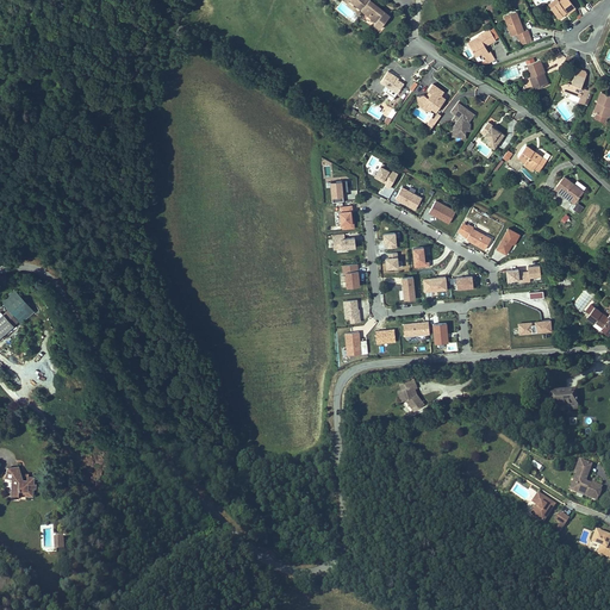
[(350,0),(348,4),(360,12),(361,11),(369,1),(369,0),(350,0)]
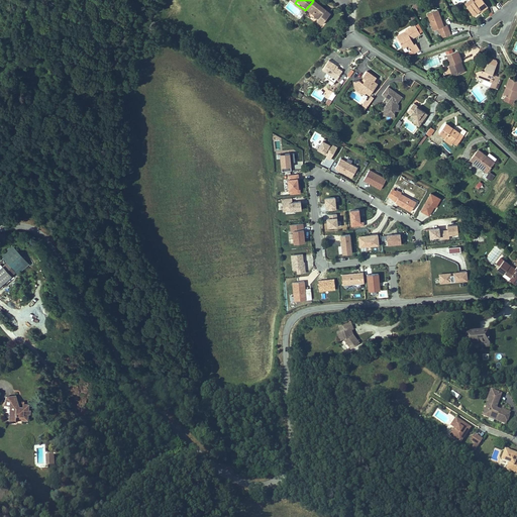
[(463,5),(467,8),(474,3),(472,0),(463,5)]
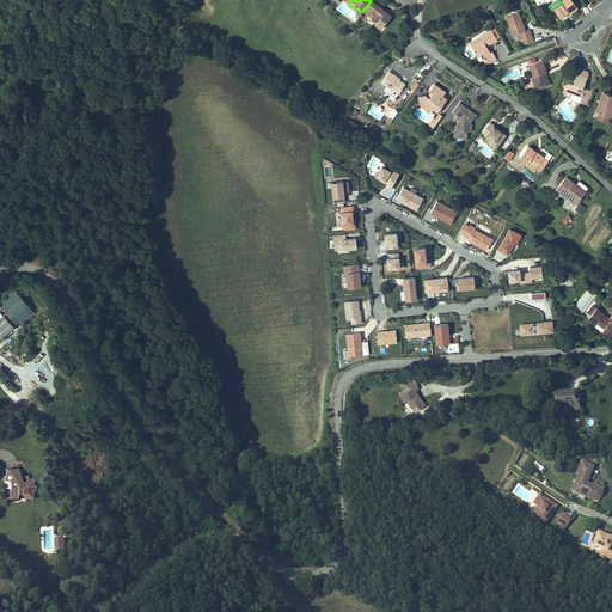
[(577,10),(569,0),(564,0),(561,4),(552,10),(560,20),(564,17),(568,14),(569,16),(577,10)]
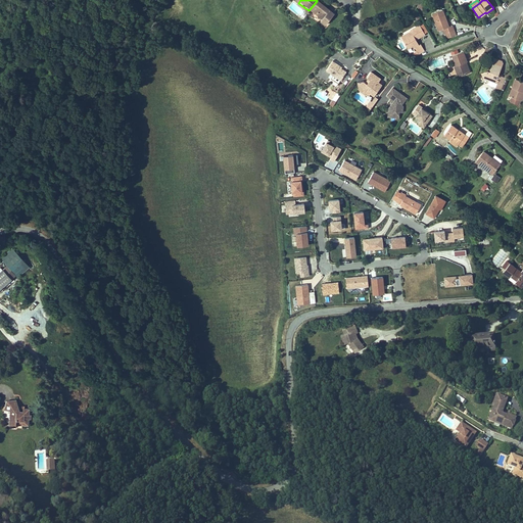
[(329,10),(317,1),(310,9),(322,19),(320,22),(325,27),(332,18),(327,13),(329,10)]
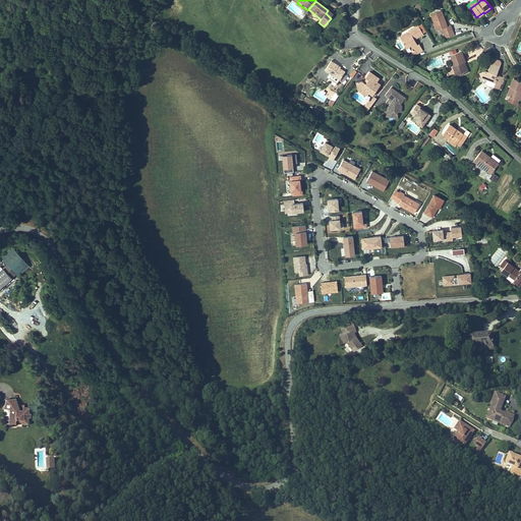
[(442,30),(444,35),(446,40),(454,37),(451,26),(446,29),(444,22),(445,21),(441,11),(430,15),(437,32),(442,30)]
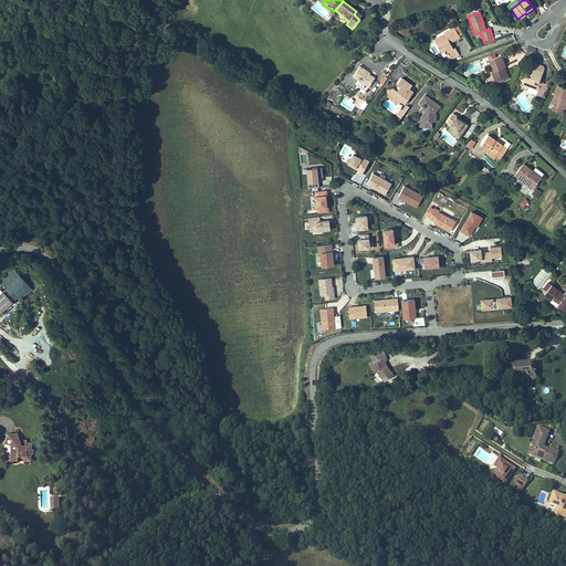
[(461,38),(454,28),(444,33),(446,34),(440,38),(442,41),(437,44),(441,53),(447,51),(451,60),(460,55),(456,49),(453,50),(452,48),(450,46),(450,43),(461,38)]
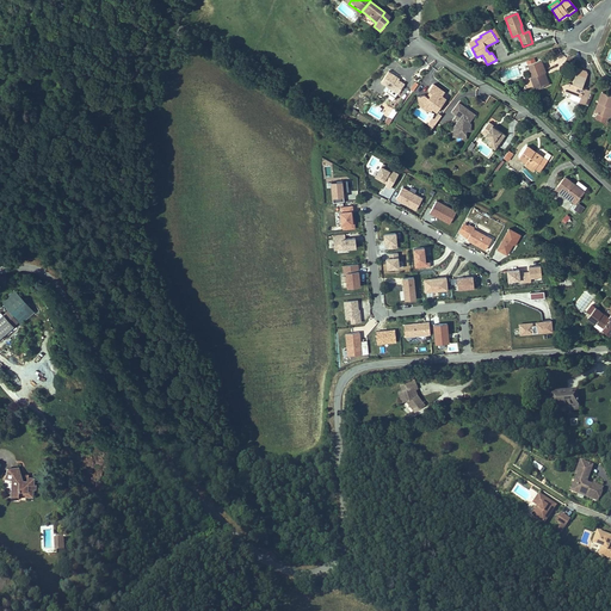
[(481,37),(480,36),(468,42),(471,48),(477,44),(475,41),(481,37)]
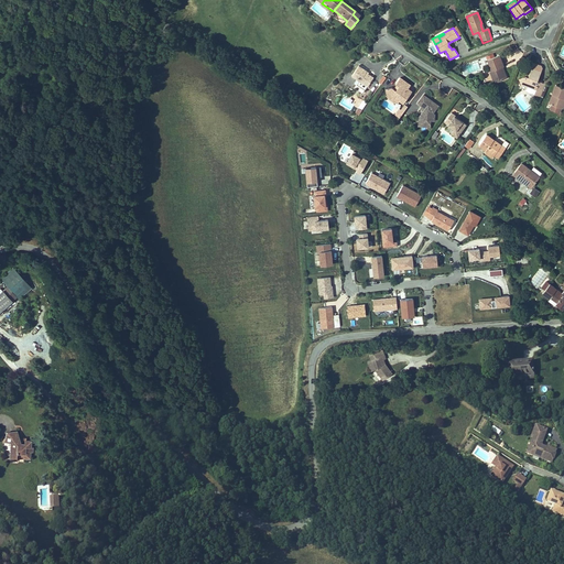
[(495,58),(487,62),(491,74),(489,75),(492,84),(502,80),(499,71),(503,68),(505,68),(501,61),(500,56),(495,58)]
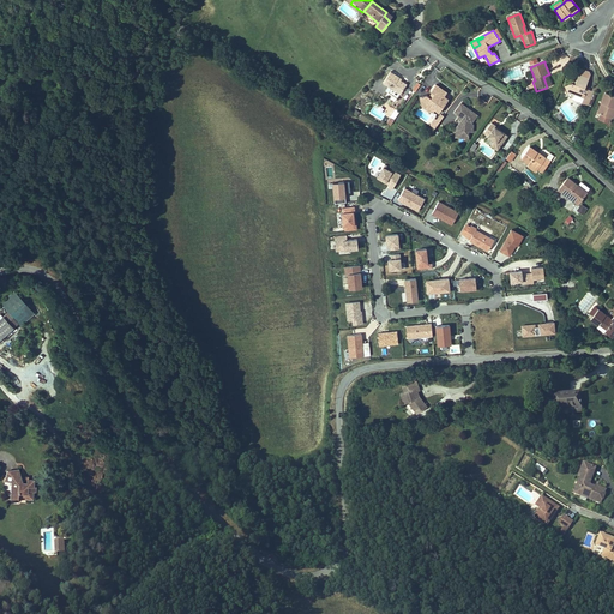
[(590,72),(585,71),(581,68),(575,85),(571,84),(565,86),(567,94),(566,97),(572,100),(573,96),(583,100),(582,104),(590,108),(596,94),(585,90),(590,76),(590,72)]
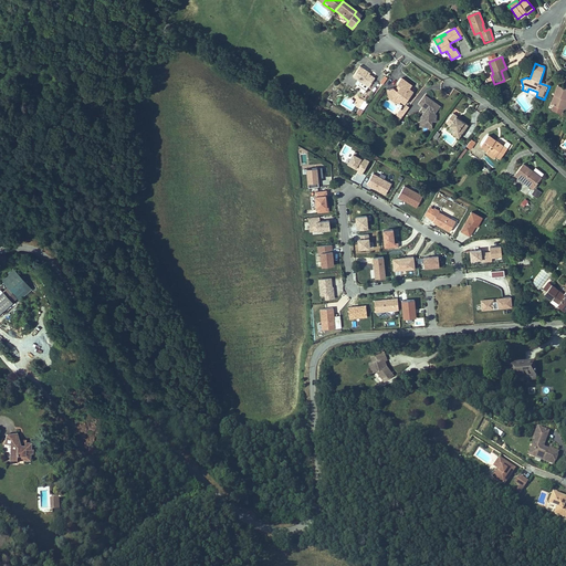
[(367,73),(368,72),(359,67),(353,77),(360,82),(369,87),(375,79),(369,75),(367,74),(367,73)]
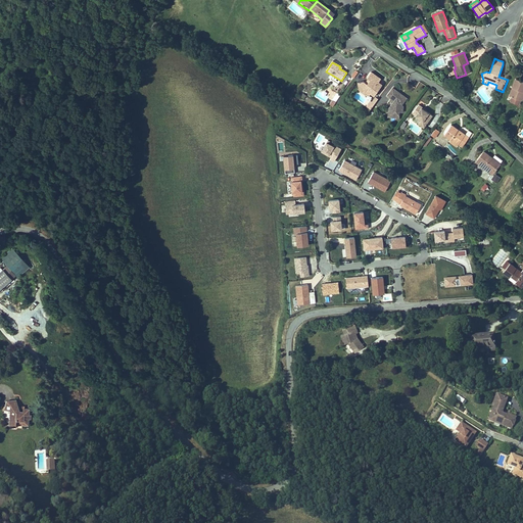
[(358,84),(360,92),(363,91),(368,95),(370,96),(371,95),(374,97),(382,86),(378,84),(380,81),(376,78),(370,74),(366,80),(368,81),(370,82),(367,86),(366,85),(363,83),(358,84)]
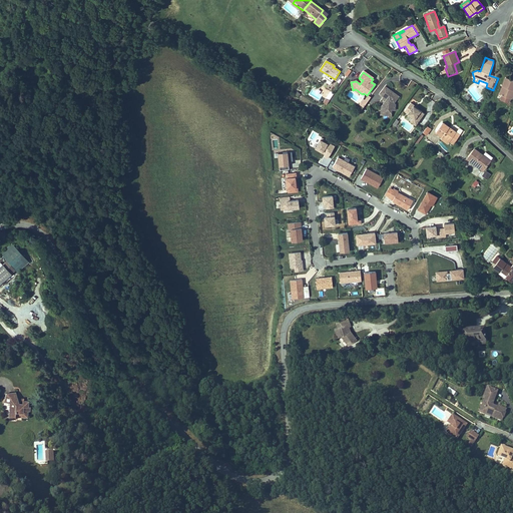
[(332,83),(335,79),(327,74),(324,78),(332,83)]
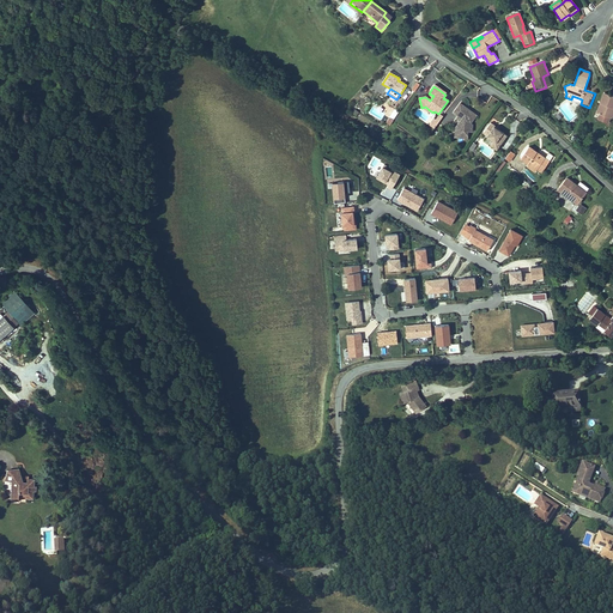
[(612,97),(604,93),(600,104),(602,105),(599,114),(596,121),(607,125),(610,120),(612,120),(612,116),(612,97)]
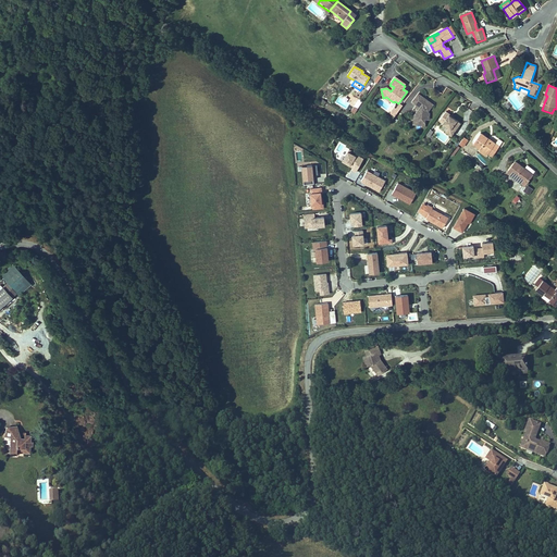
[(346,109),(349,103),(346,101),(347,99),(339,95),(335,101),(346,109)]
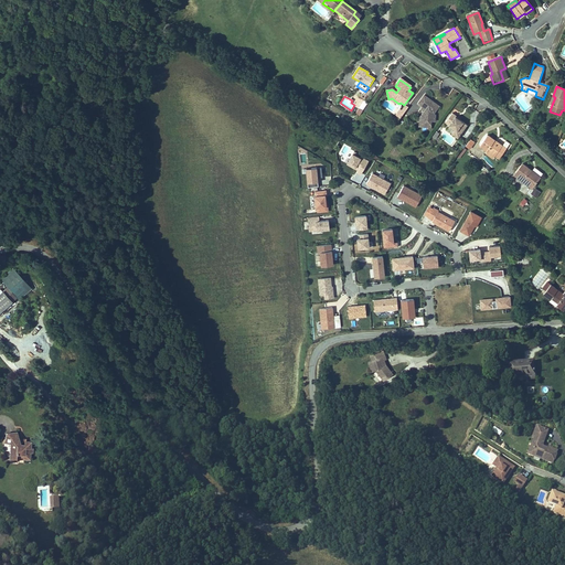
[(420,116),(423,118),(423,128),(432,129),(432,123),(436,123),(436,116),(434,115),(439,107),(435,104),(433,106),(430,104),(433,102),(424,96),(418,104),(423,107),(422,109),(424,112),(420,116)]
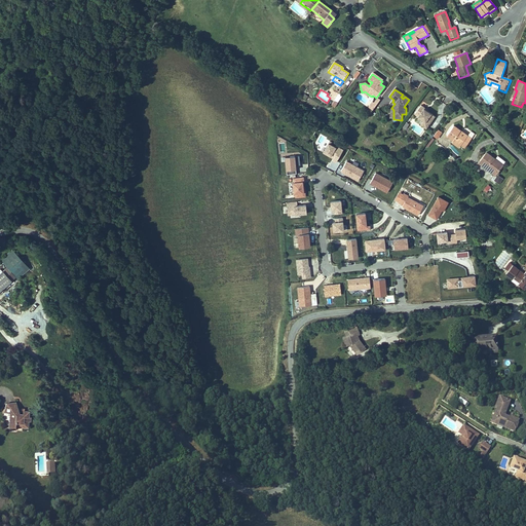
[(428,113),(428,112),(427,111),(426,112),(423,110),(424,109),(420,107),(414,116),(422,122),(428,126),(435,117),(428,113)]
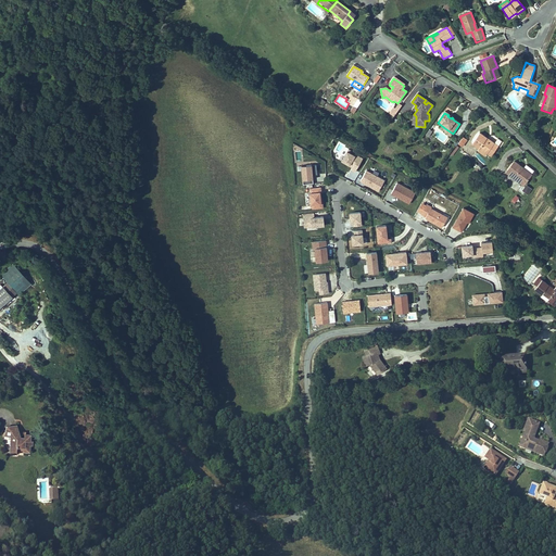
[(488,153),(494,143),(478,133),(471,143),(479,148),(477,151),(484,156),(488,153)]
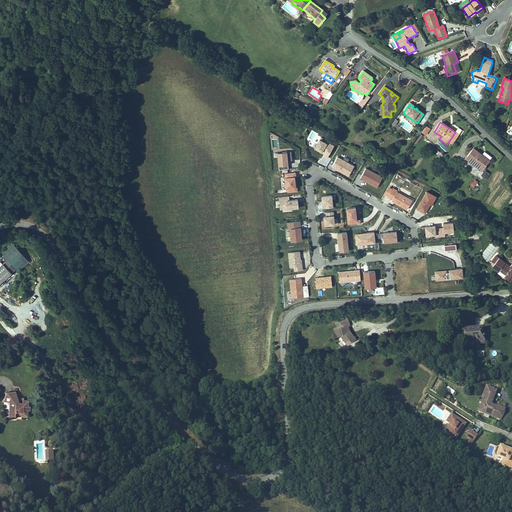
[(459,135),(455,132),(449,141),(453,144),(459,135)]
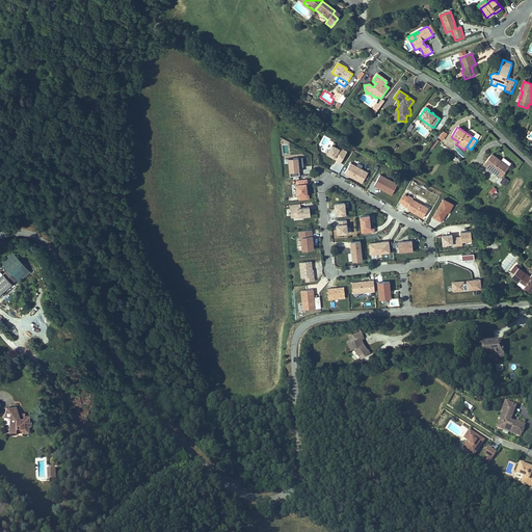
[(331,144),(325,155),(336,161),(335,163),(340,165),(346,153),(331,144)]
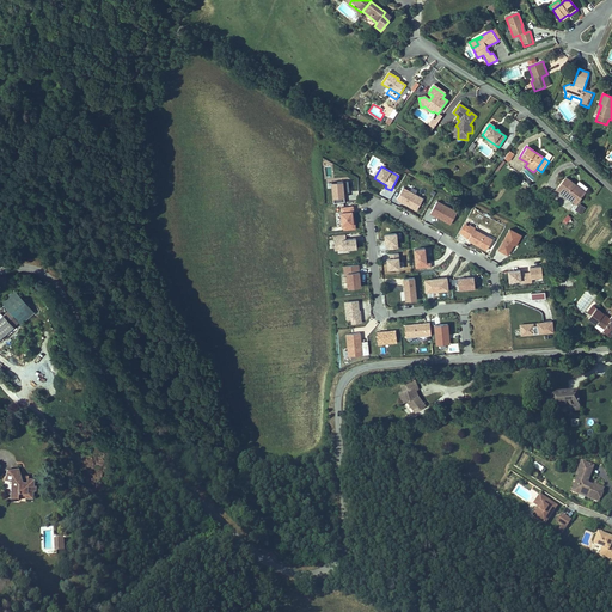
[(521,177),(530,183),(534,177),(526,171),(521,177)]
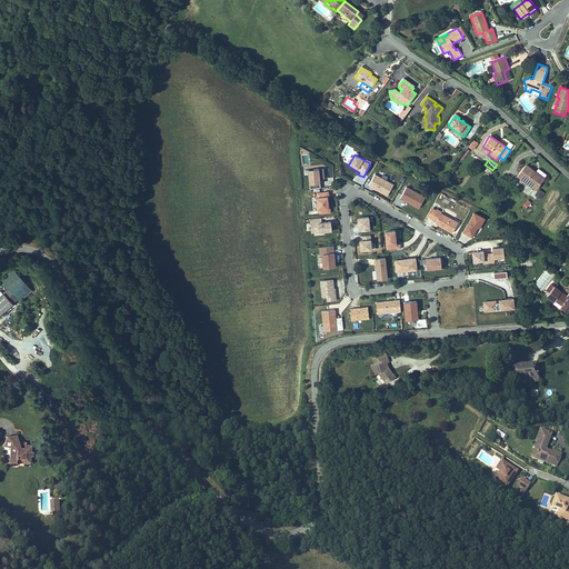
[(536,190),(543,179),(526,166),(518,177),(536,190)]
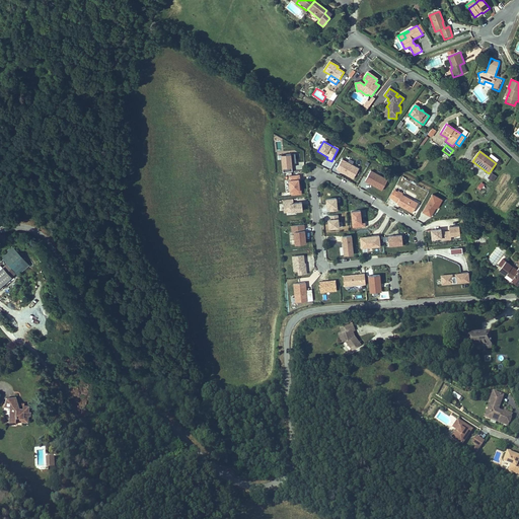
[(295,163),(293,154),(280,155),(282,173),(291,172),(290,167),(289,167),(289,164),(295,163)]
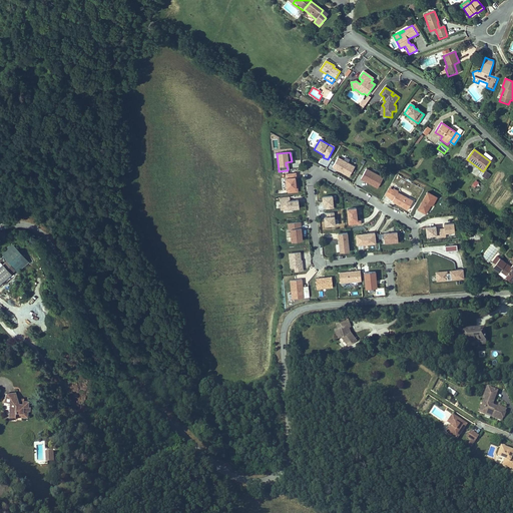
[(355,166),(339,157),(333,167),(349,176),(355,166)]
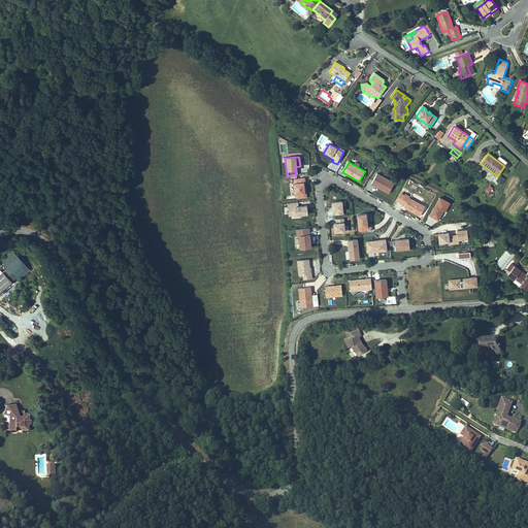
[(395,182),(377,172),(371,184),(388,193),(395,182)]
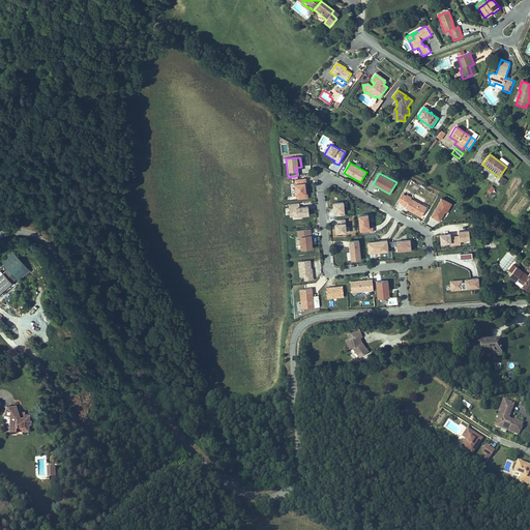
[(295,196),(296,196),(296,200),(306,199),(305,194),(304,194),(303,183),(304,183),(304,179),(294,180),(295,184),(294,184),(295,196)]
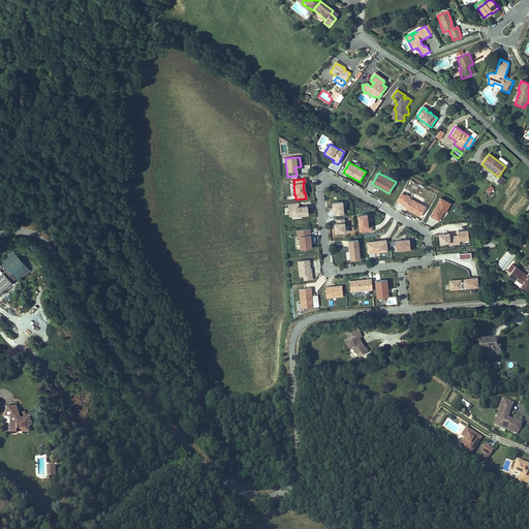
[(401,205),(405,207),(404,208),(419,217),(426,207),(410,197),(411,195),(407,193),(401,205)]
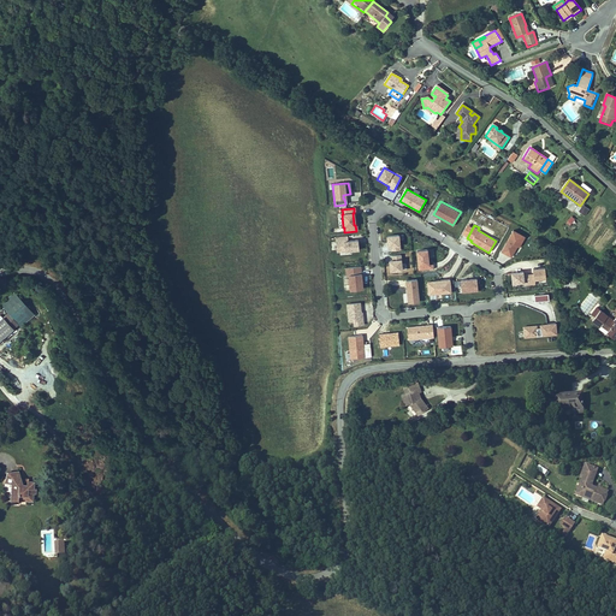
[(526,237),(514,230),(501,252),(513,259),(526,237)]
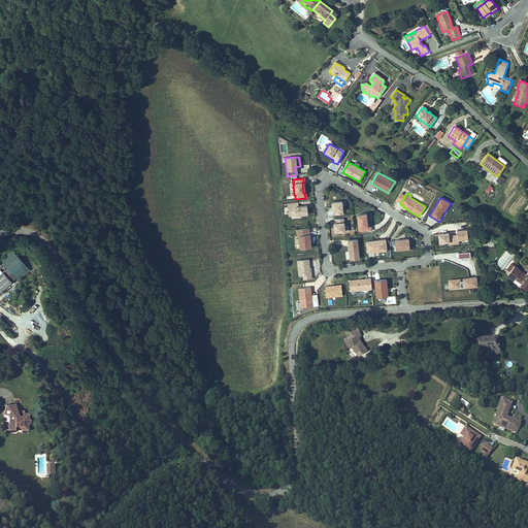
[(341,201),(331,202),(332,213),(335,213),(343,212),(341,201)]
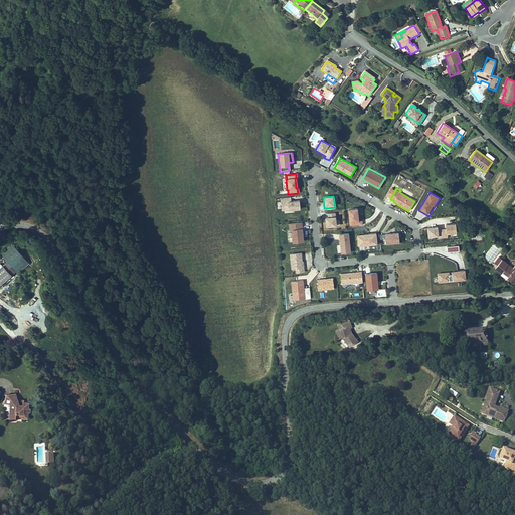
[(299,209),(299,200),(290,201),(290,197),(279,198),(281,211),(283,211),(283,214),(293,213),(293,210),(299,209)]
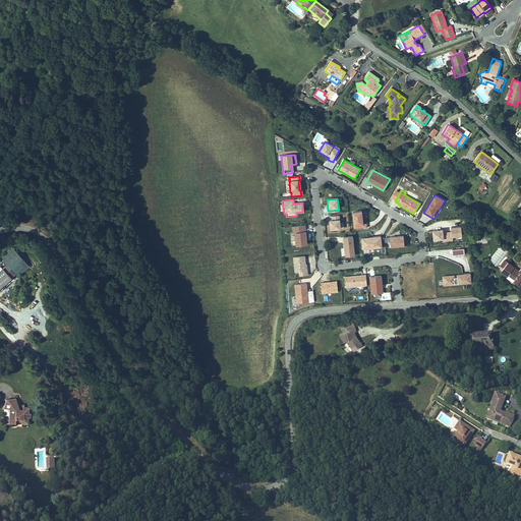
[(362,211),(351,212),(353,228),(364,227),(368,226),(368,222),(363,223),(362,211)]
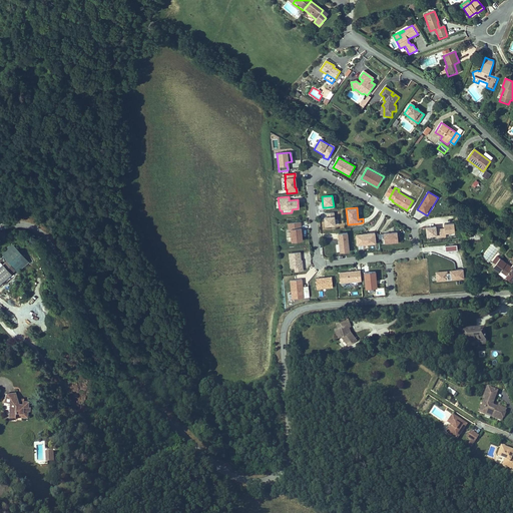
[(327,217),(324,217),(325,227),(335,226),(334,216),(327,217)]
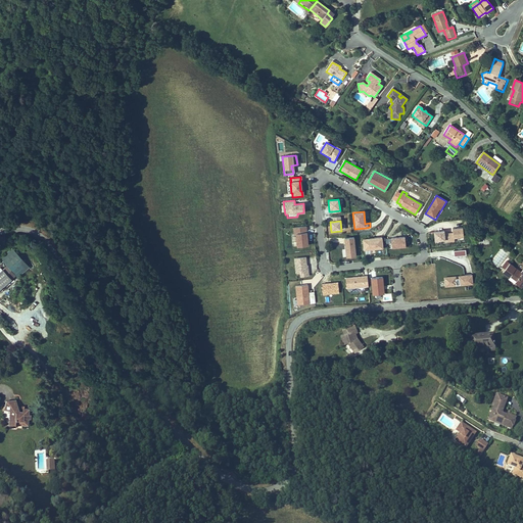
[(307,246),(305,227),(292,228),(293,235),(295,234),(296,247),(307,246)]
